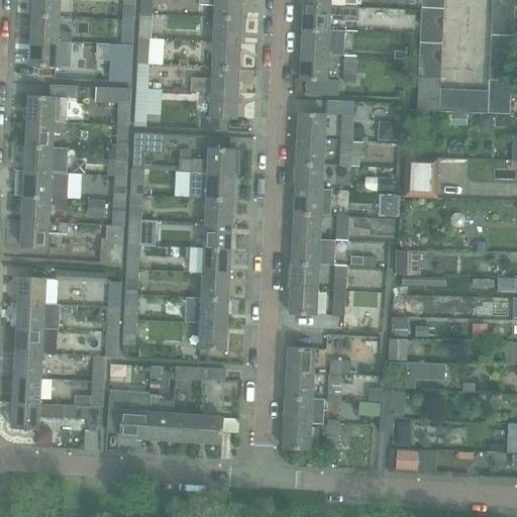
[(59,17),(59,0),(32,0),(32,16),(59,17)]
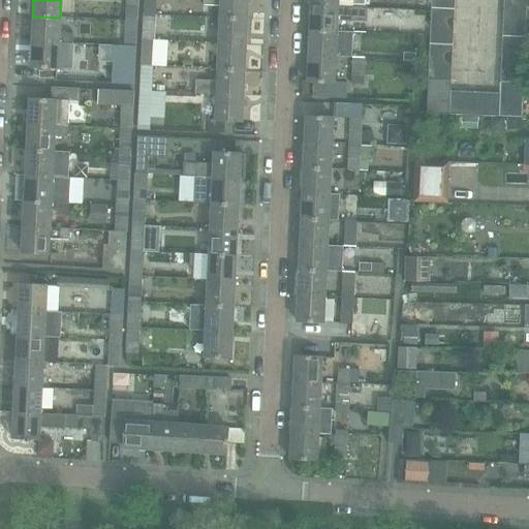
[(137,0),(124,0),(124,21),(136,22),(137,0)]
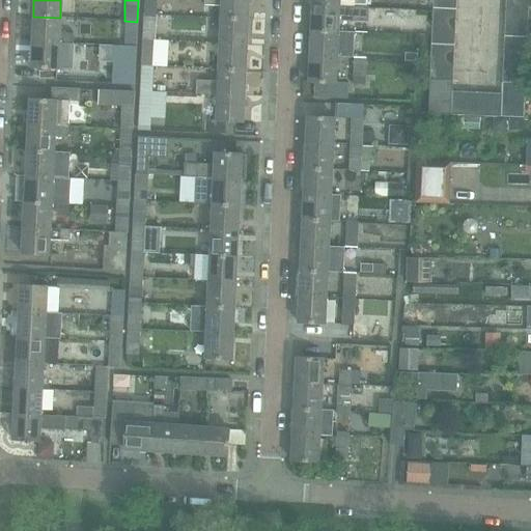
[(157,0),(144,0),(144,16),(157,16),(157,0)]
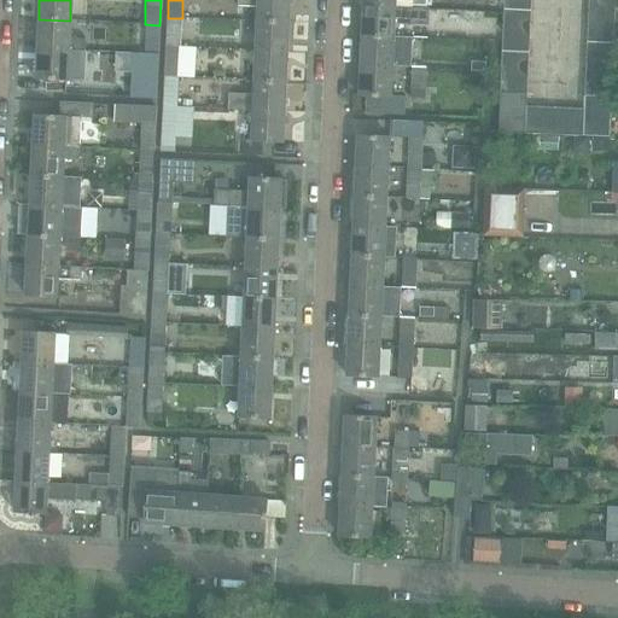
[(257,21),(287,22),(287,0),(238,0),(238,6),(257,7),(257,21)]
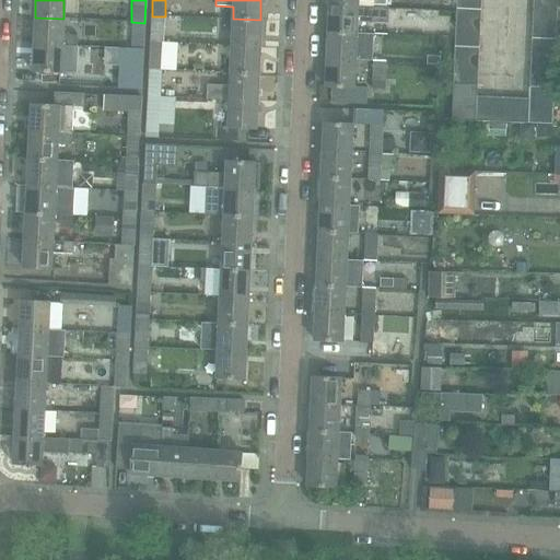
[(556,14),(557,2),(533,1),(532,13),(556,14)]
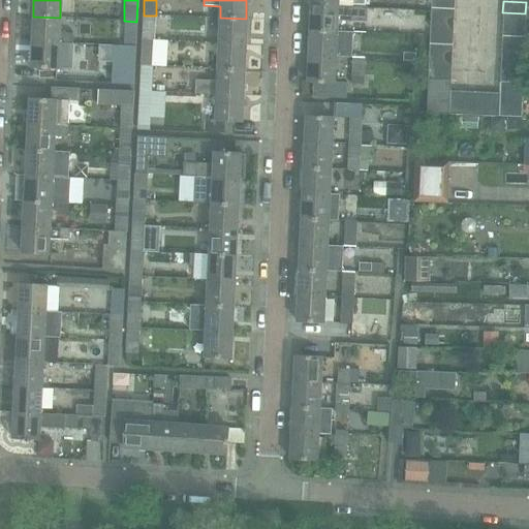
[(311,4),(310,29),(337,30),(337,20),(353,20),(353,31),(367,32),(368,6),(354,6),(339,5),(311,4)]
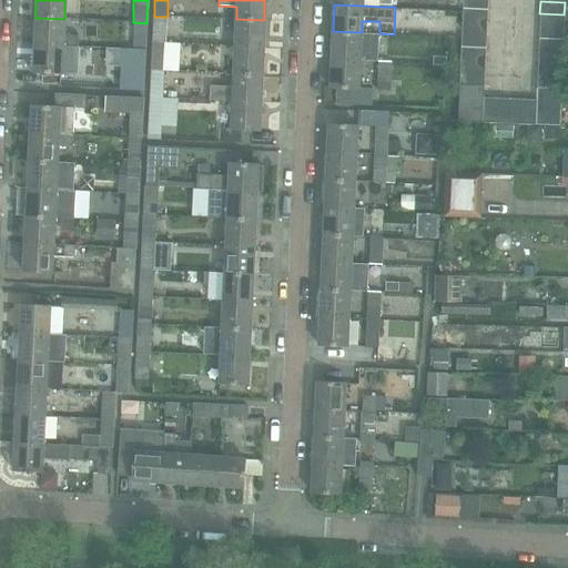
[(486,21),(487,9),(463,8),(462,11),(462,20),(486,21)]
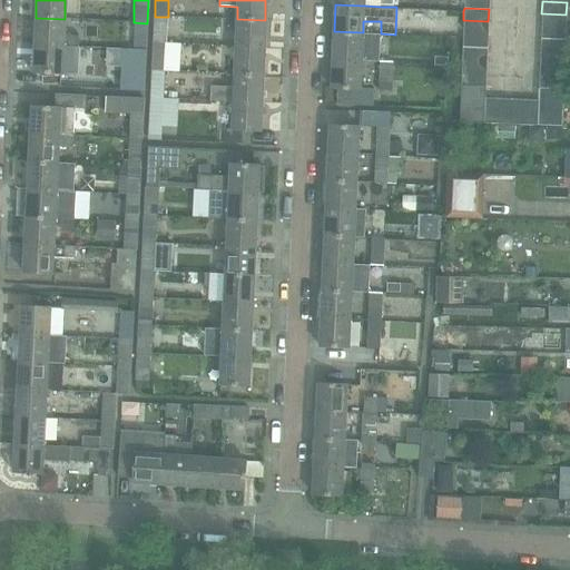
[(566,27),(566,15),(541,13),(541,26),(566,27)]
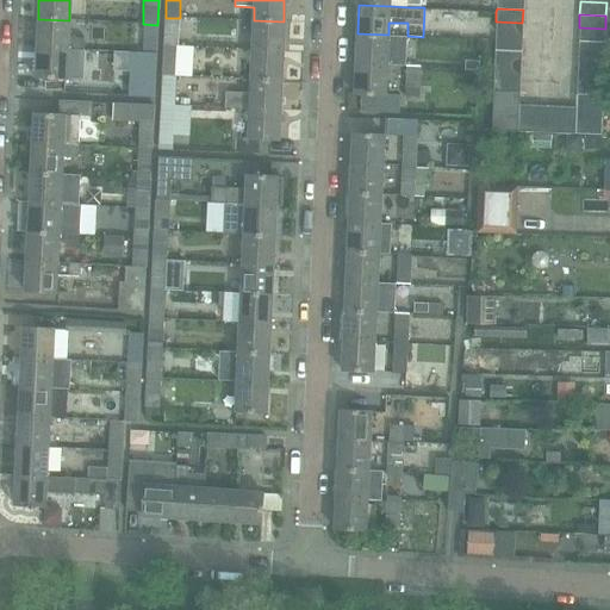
[(180,18),(166,18),(165,47),(179,48),(180,18)]
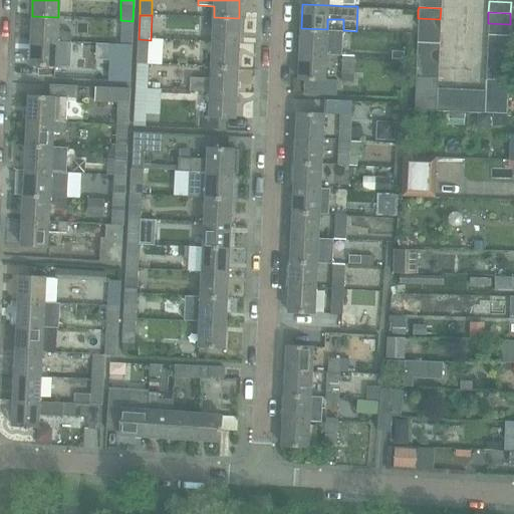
[(360,15),(358,64),(370,65),(372,15),(360,15)]
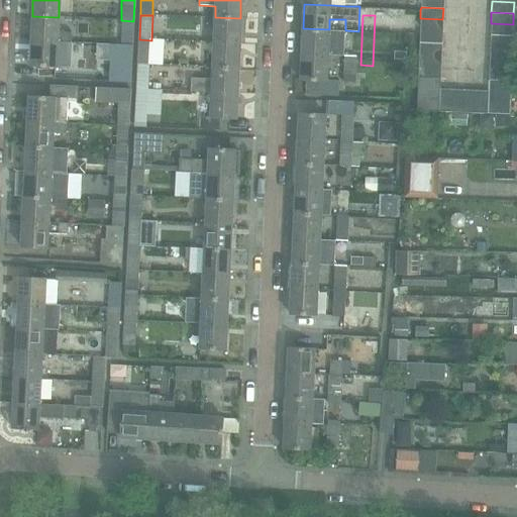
[(31,41),(58,42),(72,43),(73,33),(58,32),(59,17),(32,16),(31,41)]
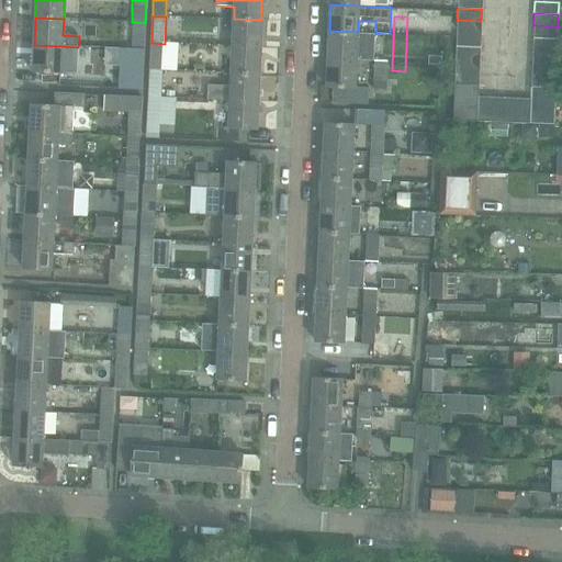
[(233,46),(260,47),(261,20),(234,19),(233,46)]
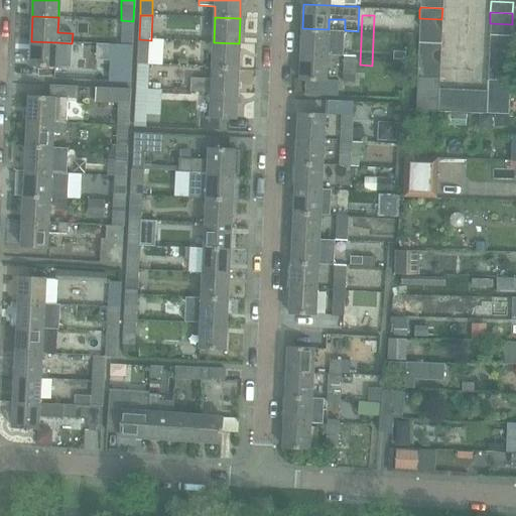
[(440,31),(441,19),(419,18),(418,30),(440,31)]
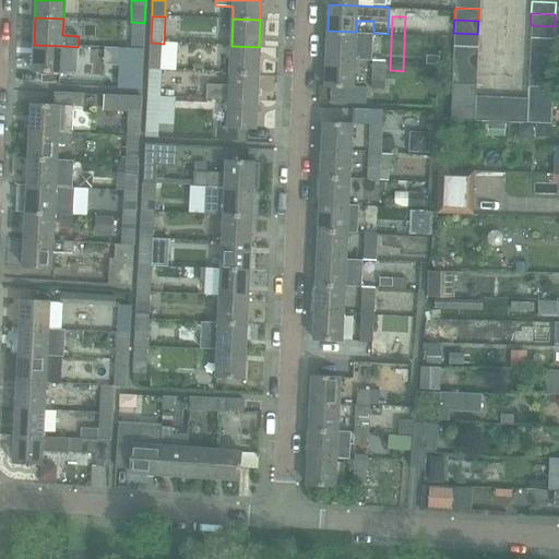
[(131,22),(129,49),(143,50),(144,23),(131,22)]
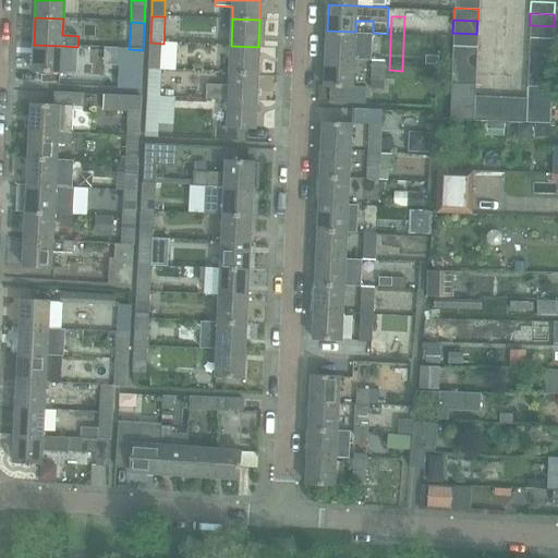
[(553,38),(554,26),(530,25),(529,37),(553,38)]
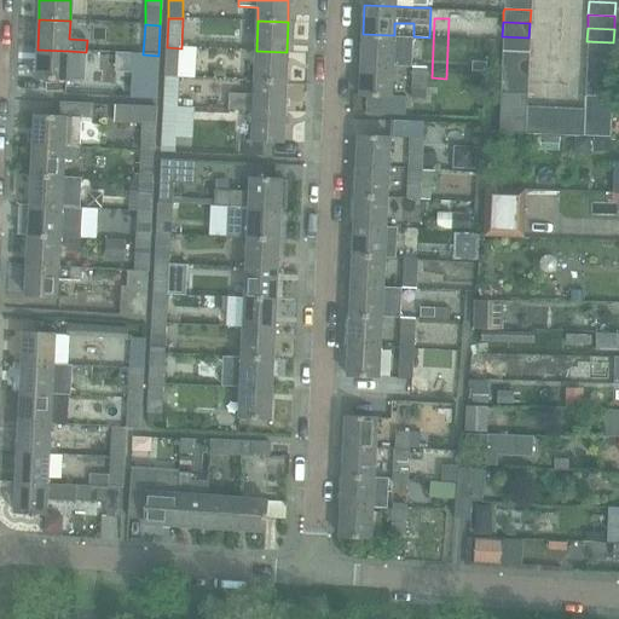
[(363,34),(362,65),(393,67),(394,35),(363,34)]
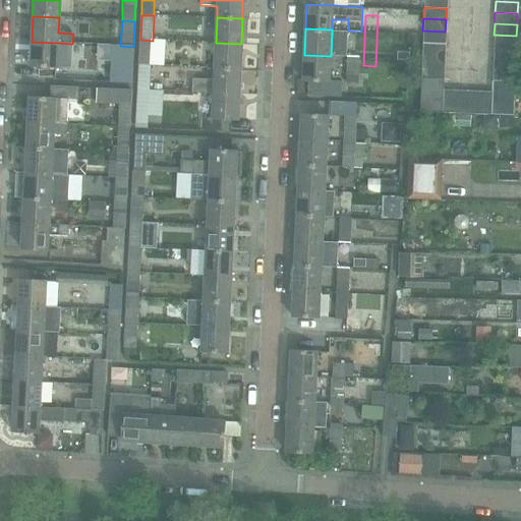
[(445,43),(445,32),(422,31),(422,42),(445,43)]
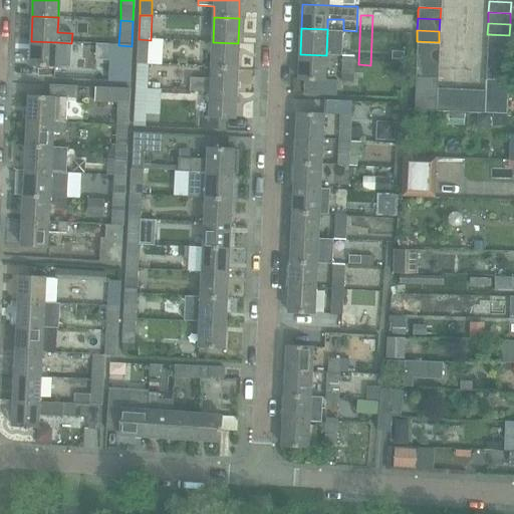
[(509,47),(509,35),(487,34),(487,45),(509,47)]
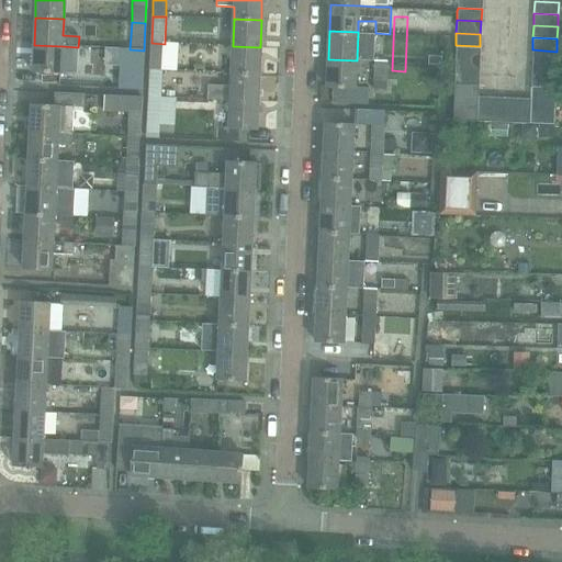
[(179,45),(165,44),(152,43),(150,70),(163,70),(178,71),(179,45)]
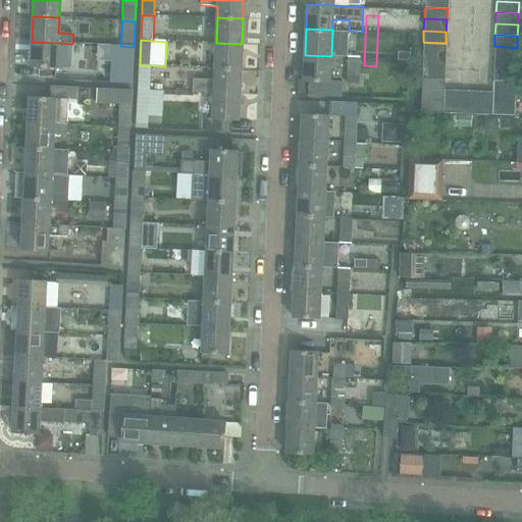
[(57,67),(58,43),(32,42),(31,66),(57,67)]
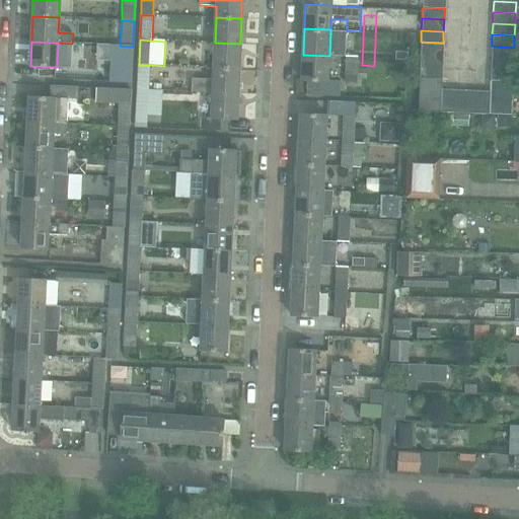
[(442,55),(443,43),(421,42),(420,54),(442,55)]
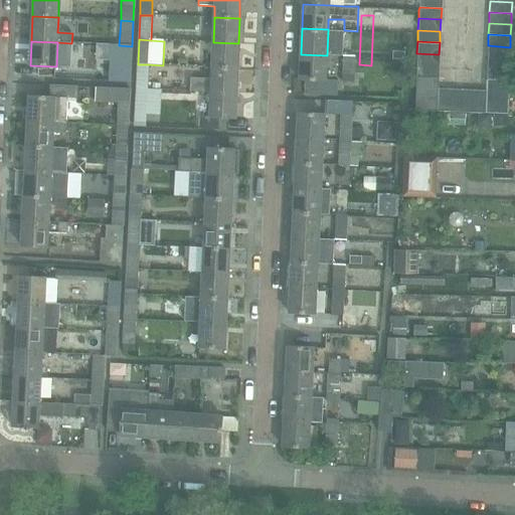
[(211,67),(236,68),(238,43),(213,42),(211,67)]
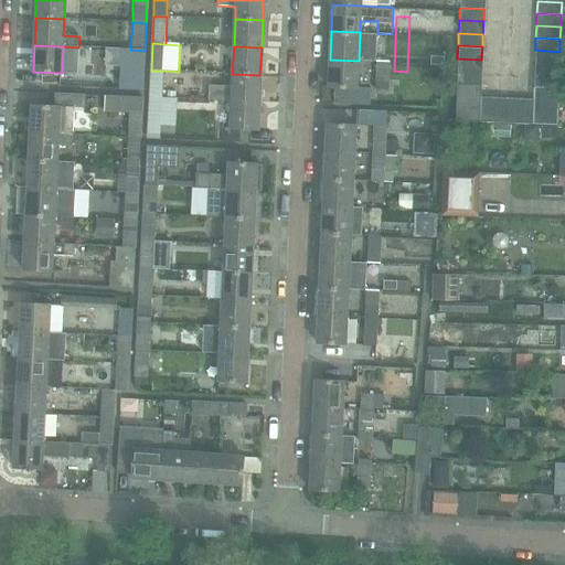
[(142,91),(145,51),(130,50),(129,76),(119,76),(118,89),(142,91)]
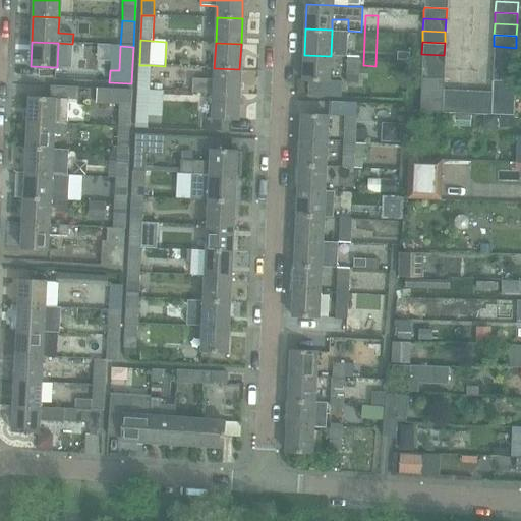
[(515,59),(516,48),(494,46),(493,58),(515,59)]
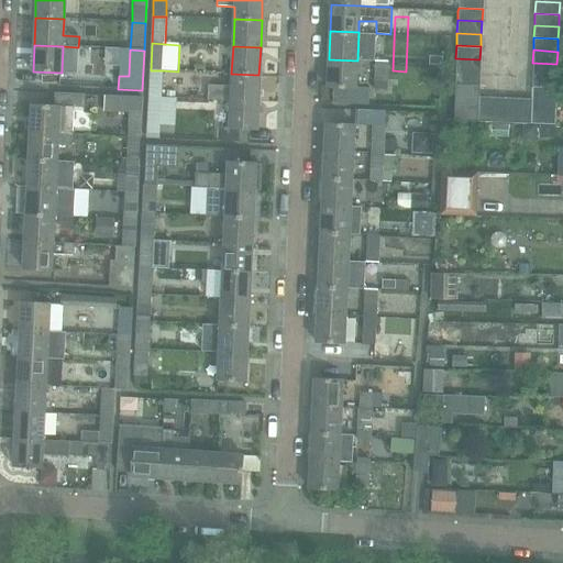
[(430,55),(429,65),(442,66),(442,56),(430,55)]
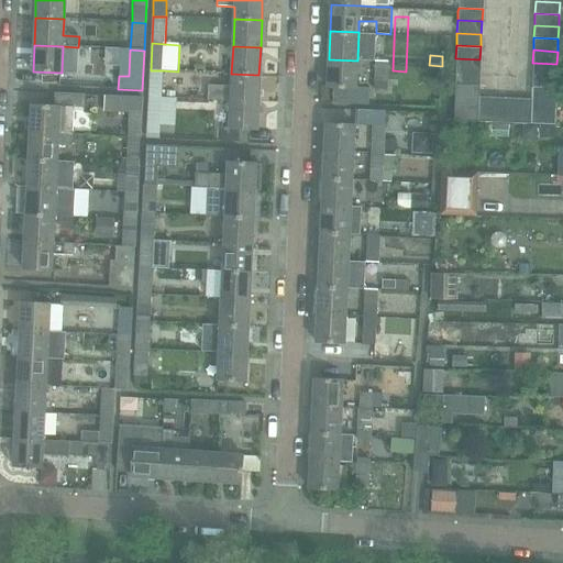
[(479,72),(479,59),(455,58),(455,70),(479,72)]
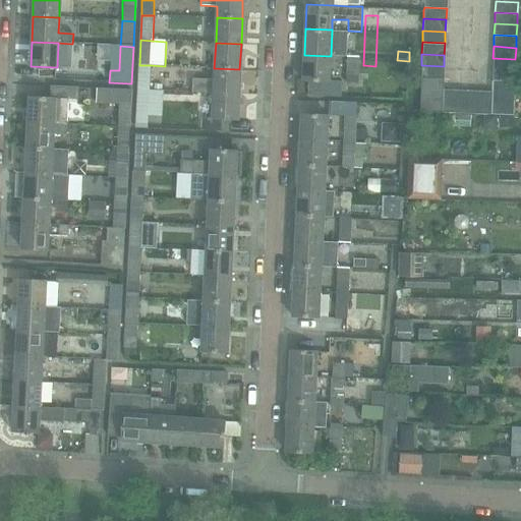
[(308,80),(308,96),(342,97),(343,81),(329,80),(330,66),(341,67),(342,57),(330,56),(331,56),(304,55),(303,80),(308,80)]
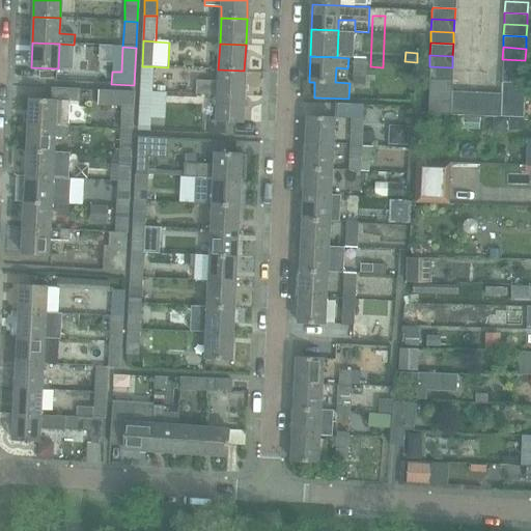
[(367,58),(354,57),(353,85),(366,85),(367,58)]
